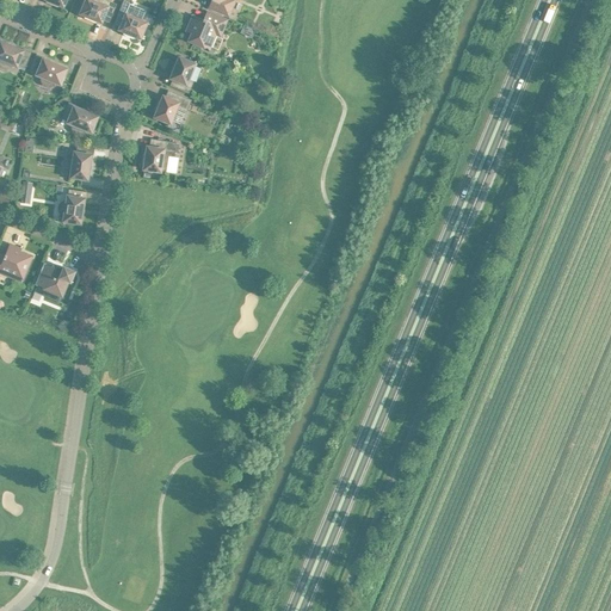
[(116,4),(106,0),(84,0),(78,14),(84,17),(84,18),(96,23),(96,22),(102,24),(104,18),(110,20),(116,4)]
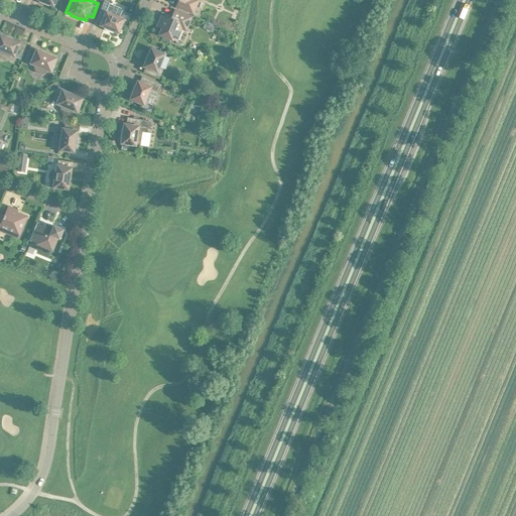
[(177,0),(175,7),(194,15),(200,0),(177,0)]
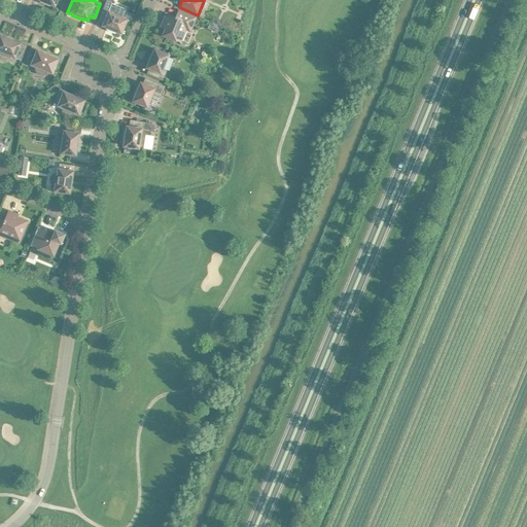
[(101,27),(106,29),(105,30),(115,34),(115,33),(121,35),(128,19),(121,15),(125,9),(115,6),(114,9),(104,5),(99,19),(103,21),(101,27)]
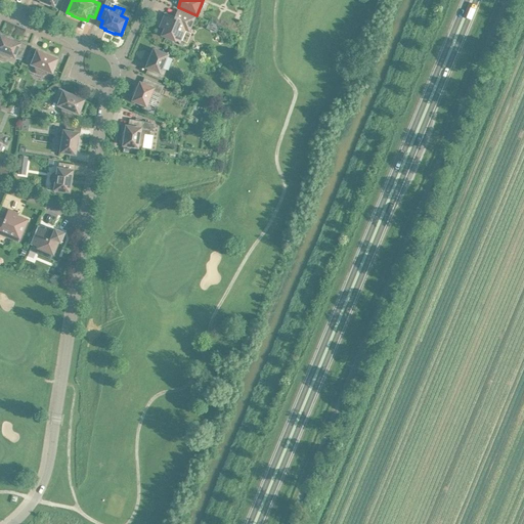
[(175,8),(172,16),(164,12),(158,27),(164,29),(161,36),(179,44),(185,31),(189,33),(195,16),(175,8)]
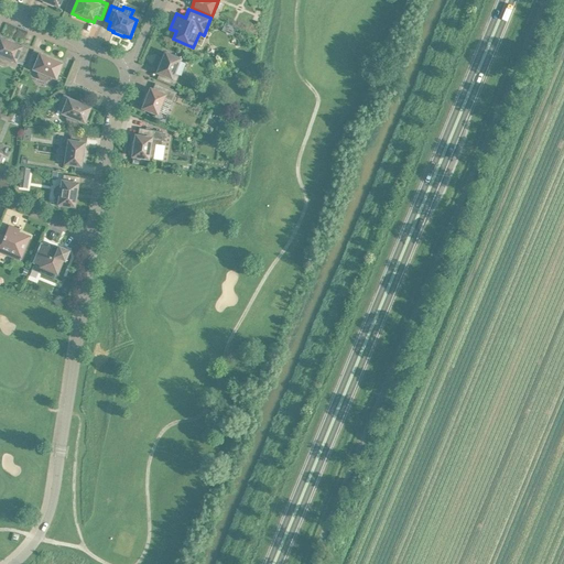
[(21,45),(0,36),(1,36),(0,35),(0,61),(2,62),(4,63),(7,62),(8,61),(9,61),(15,63),(17,61),(23,63),(29,47),(21,44),(21,45)]
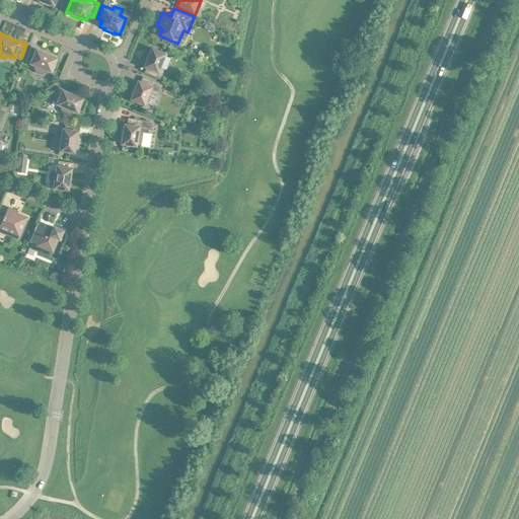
[(45,71),(52,74),(59,58),(36,49),(38,49),(30,46),(24,59),(29,62),(28,64),(35,67),(35,68),(35,70),(36,71),(39,73),(41,73),(43,73),(45,71)]
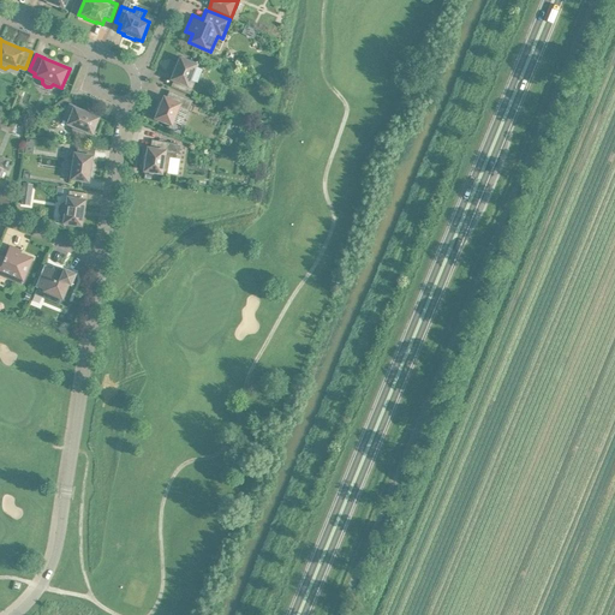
[(171,73),(172,73),(169,79),(175,82),(173,88),(190,94),(195,82),(191,81),(198,64),(179,55),(177,61),(175,61),(171,73)]
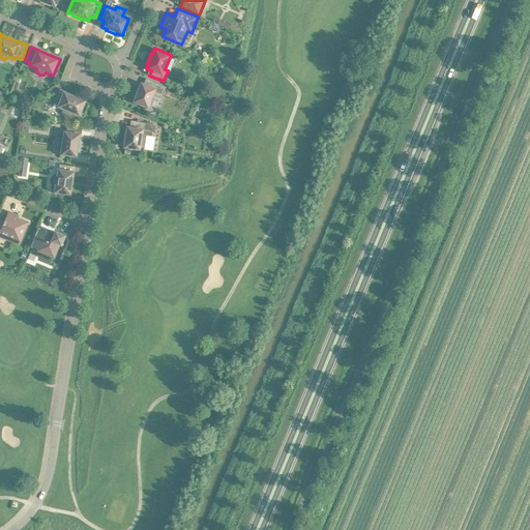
[(131,102),(148,109),(154,94),(162,97),(166,87),(148,79),(146,84),(140,82),(138,87),(137,86),(133,96),(134,97),(131,102)]
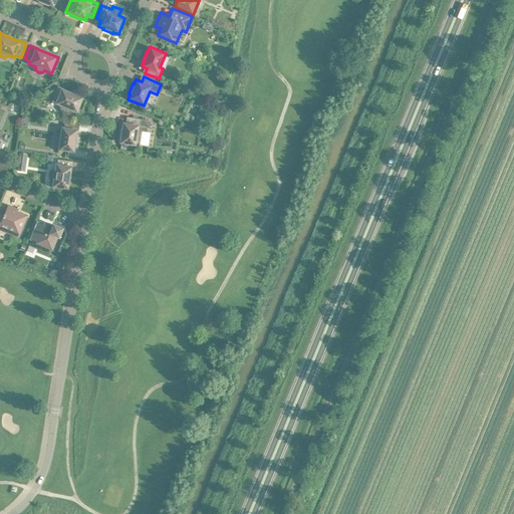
[(70,110),(77,113),(83,97),(62,88),(57,85),(51,99),(55,101),(54,103),(61,106),(61,107),(61,109),(62,110),(64,112),(66,112),(68,112),(70,110)]
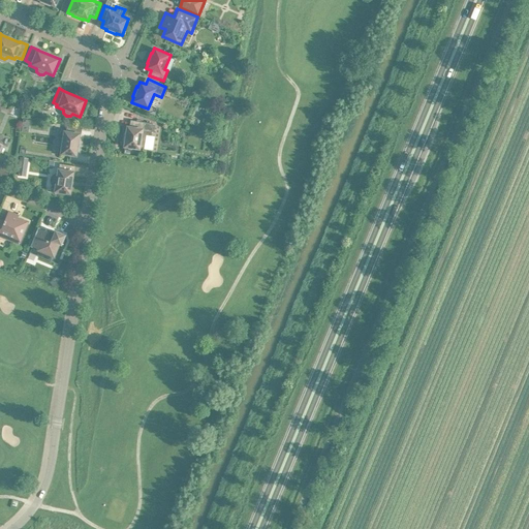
[(126,125),(125,131),(124,131),(122,142),(123,142),(122,148),(139,150),(141,148),(144,149),(146,135),(151,135),(152,123),(132,120),(131,126),(126,125)]
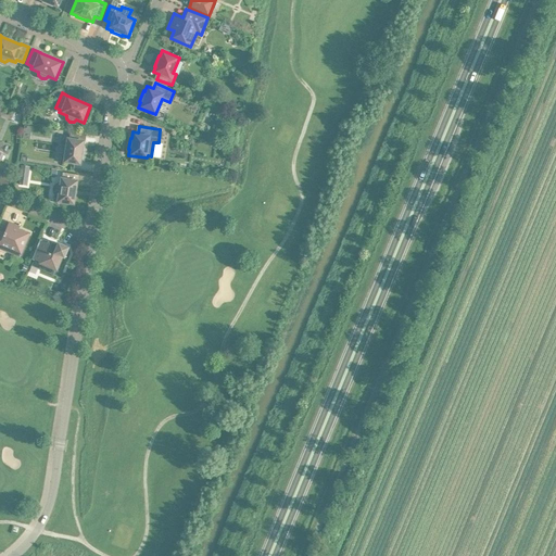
[(70,133),(70,137),(66,137),(65,144),(64,144),(62,146),(61,147),(60,149),(60,151),(61,153),(62,154),(63,155),(62,163),(80,166),(84,141),(85,141),(86,135),(70,133)]
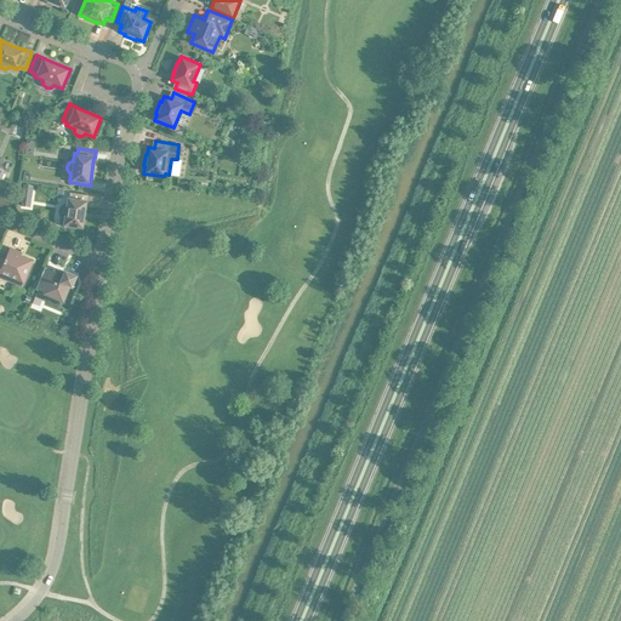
[(20,206),(29,208),(33,186),(23,184),(20,206)]
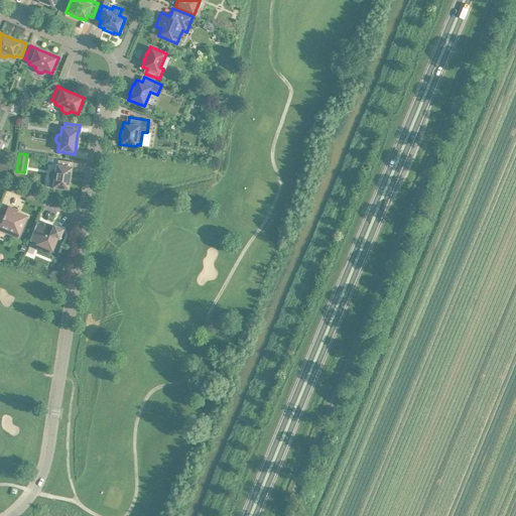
[(57,159),(56,163),(55,163),(54,170),(53,170),(51,171),(50,173),(49,175),(49,177),(50,179),(52,180),(51,188),(69,190),(72,168),(73,168),(74,162),(57,159)]
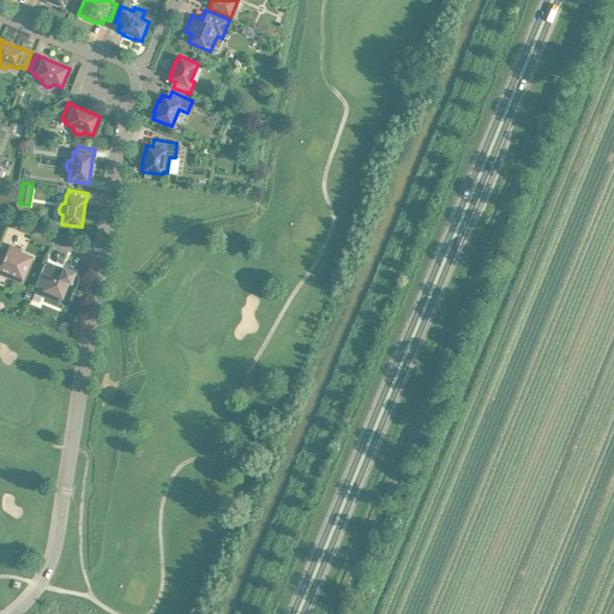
[(22,252),(23,250),(10,244),(5,257),(0,254),(0,275),(20,284),(22,282),(23,283),(34,257),(22,252)]
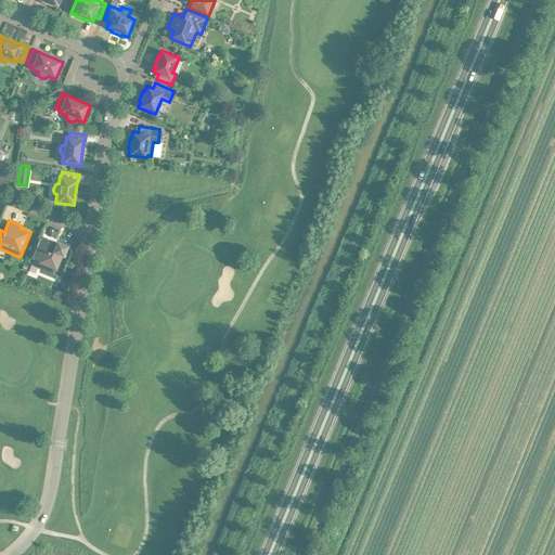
[(51,273),(52,269),(56,271),(62,256),(64,257),(68,246),(57,242),(57,243),(54,242),(54,243),(49,241),(48,243),(39,240),(30,260),(39,263),(38,267),(51,273)]
